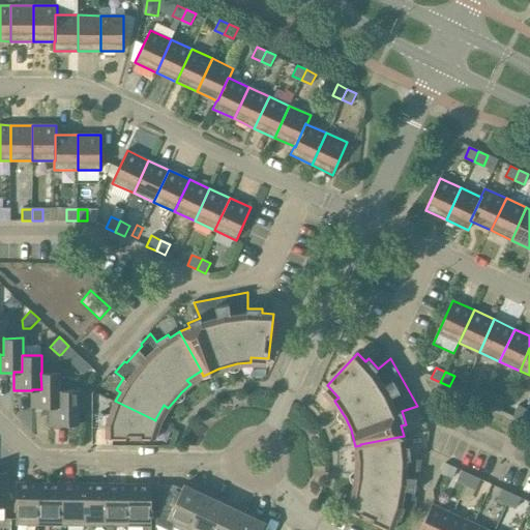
[(59,390),(60,390),(60,373),(41,373),(40,373),(41,389),(32,389),(32,390),(32,408),(51,407),(60,407),(59,390)]
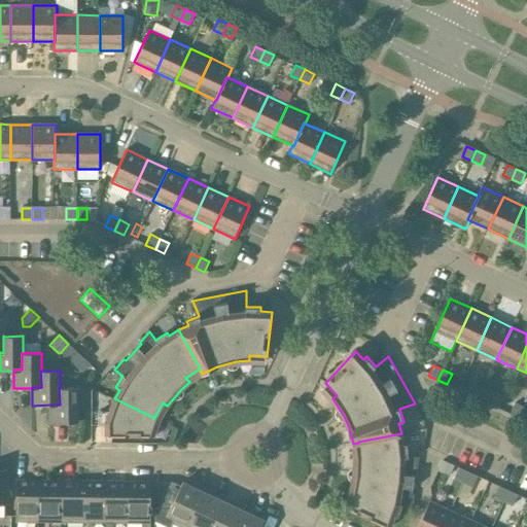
[(478,398),(483,388),(475,384),(469,394),(478,398)]
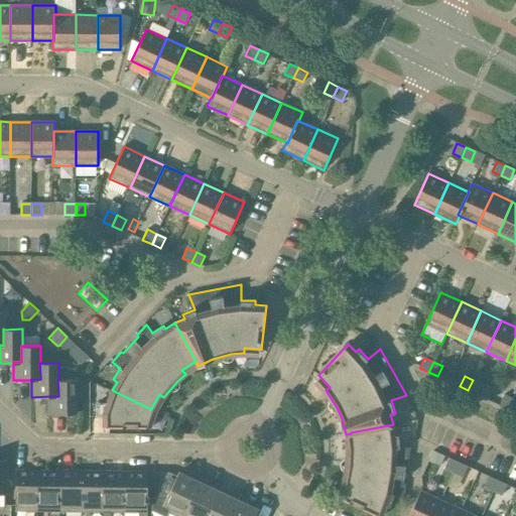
[(49,396),(49,413),(77,413),(77,398),(82,398),(82,380),(77,380),(58,380),(57,380),(58,396),(49,396)]
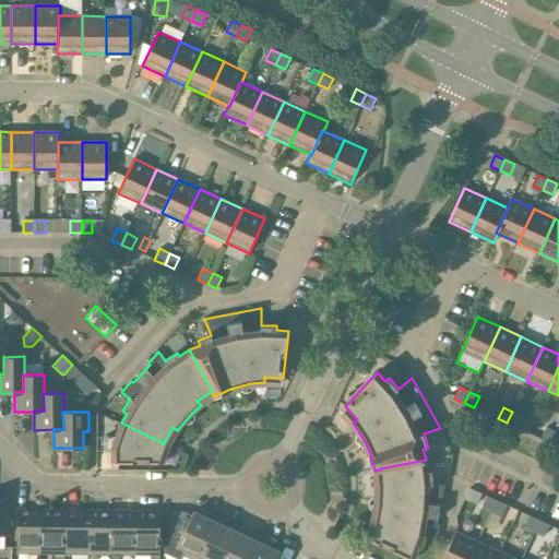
[(512,412),(507,423),(518,428),(522,416),(512,412)]
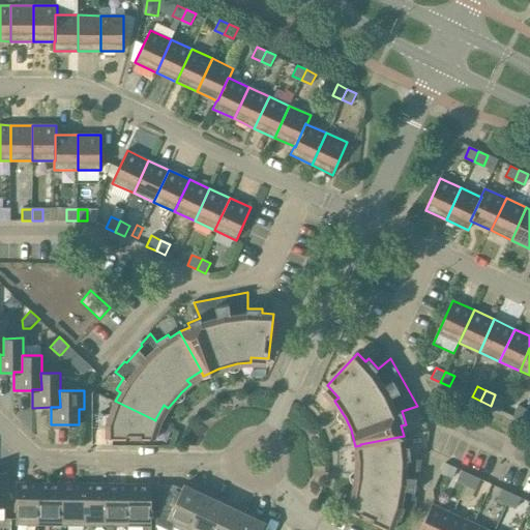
[(155,420),(115,401),(110,414),(99,414),(99,428),(107,428),(107,438),(154,438),(160,421),(155,419),(155,420)]
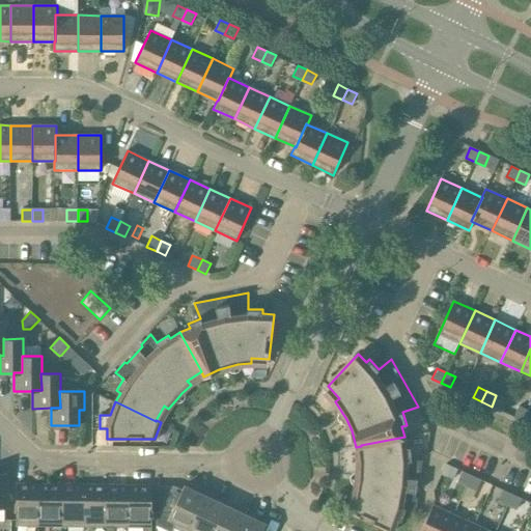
[(523,421),(528,411),(519,407),(514,417),(523,421)]
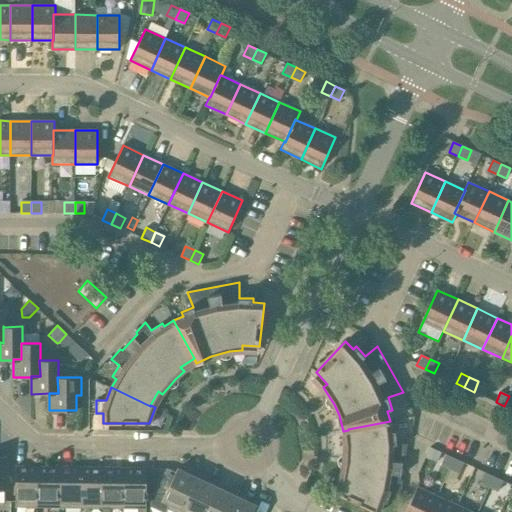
[(391,432),(390,421),(348,429),(348,430),(349,445),(345,445),(344,458),(343,465),(341,478),(345,479),(340,495),(377,511),(379,511),(383,502),(387,504),(391,492),(391,491),(401,494),(402,480),(400,480),(403,457),(405,457),(407,444),(397,444),(397,443),(396,431),(391,432)]
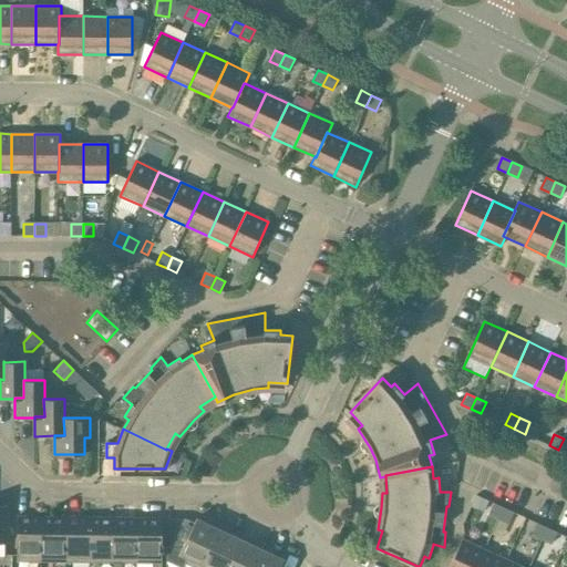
[(498,518),(504,507),(494,503),(490,514),(498,518)]
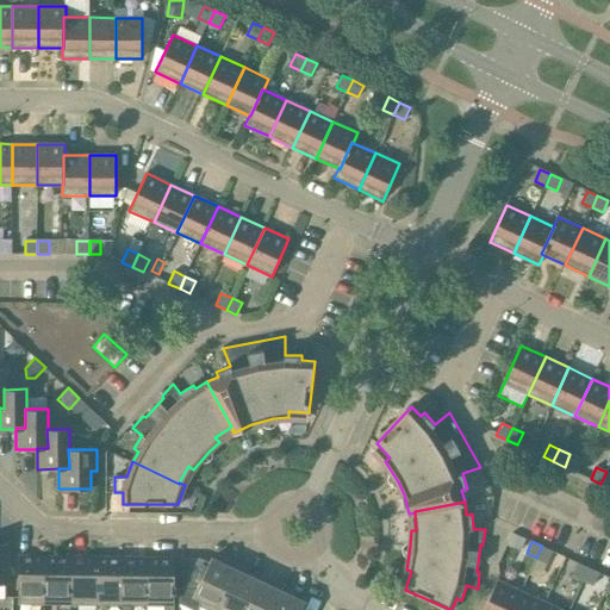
[(0,599),(6,599),(6,585),(10,585),(10,566),(10,545),(0,543),(0,599)]
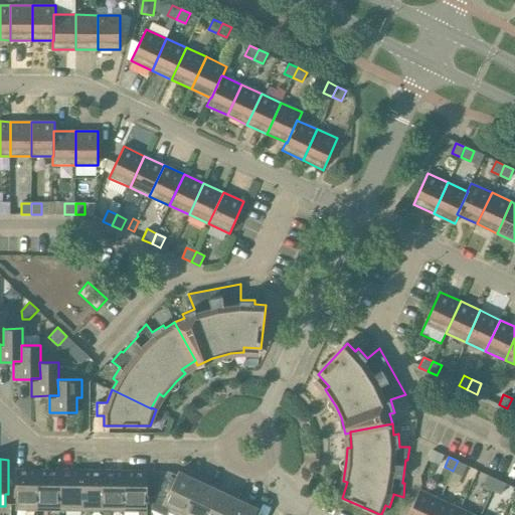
[(458,461),(453,471),(463,476),(467,465),(458,461)]
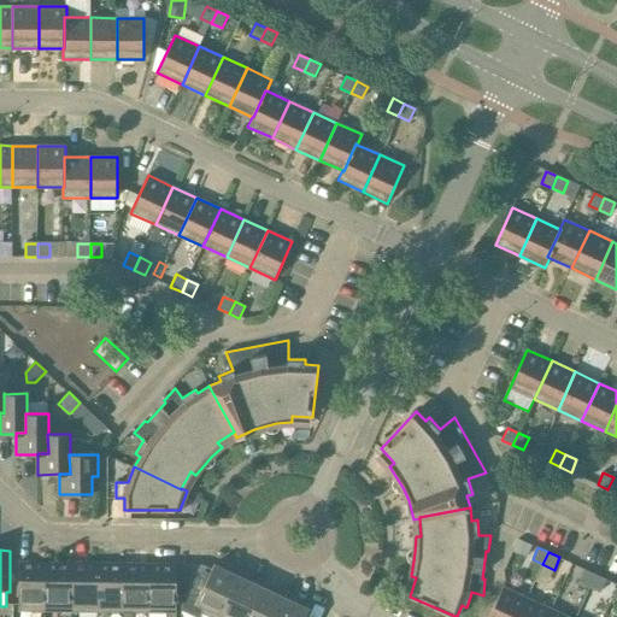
[(46,611),(46,562),(19,562),(19,610),(46,611)]
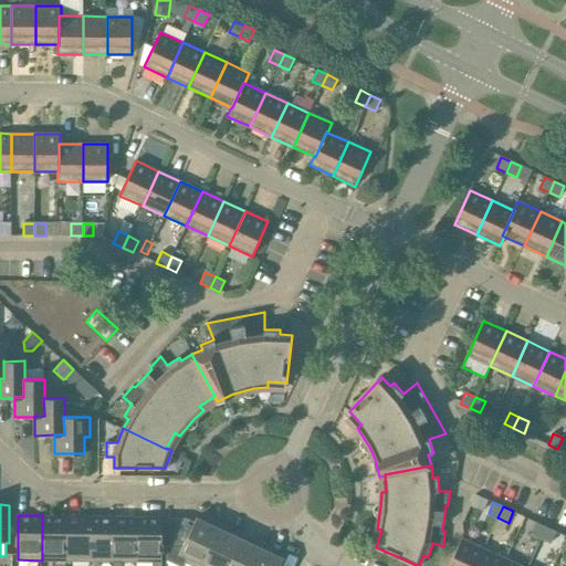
[(66,516),(42,515),(42,561),(65,561),(66,516)]
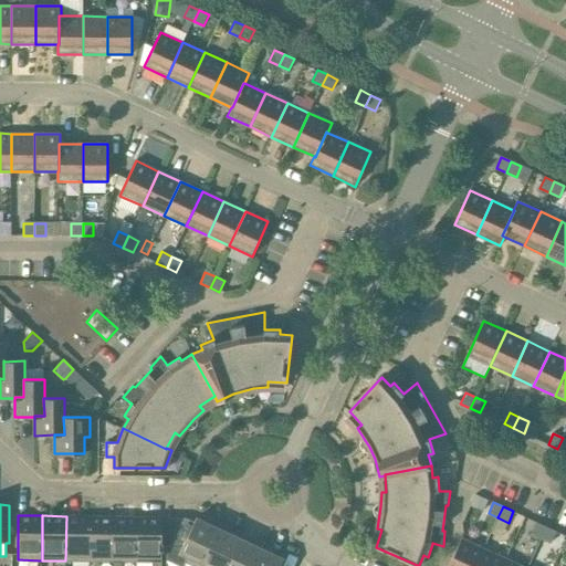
[(91,516),(66,516),(65,561),(90,561),(91,516)]
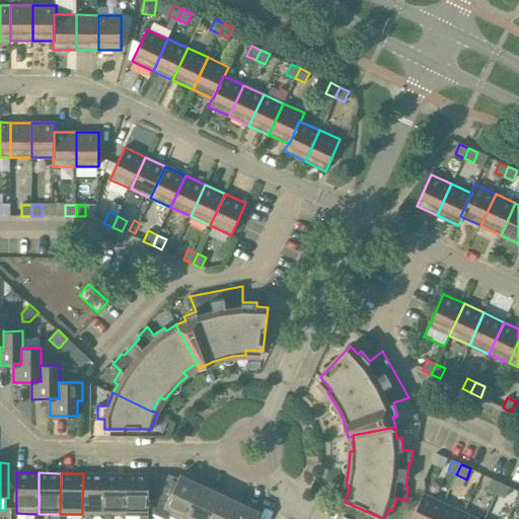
[(104,473),(83,473),(82,514),(104,514),(104,473)]
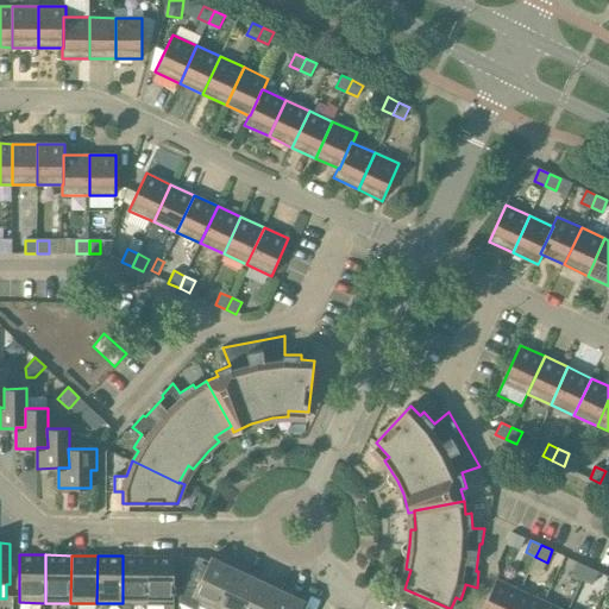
[(149,557),(123,556),(123,603),(121,608),(131,608),(132,604),(148,604),(149,557)]
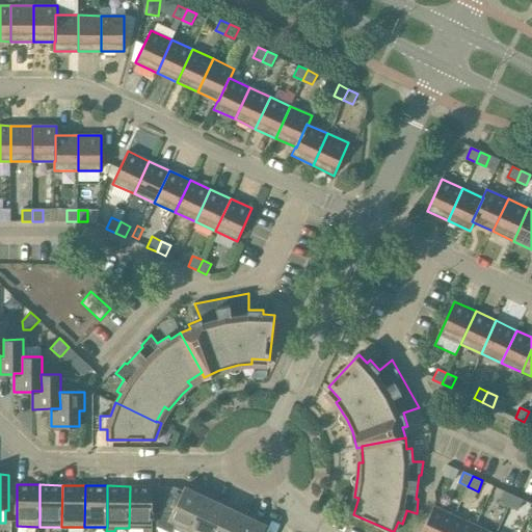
[(152,531),(153,486),(130,486),(129,528),(143,528),(143,531),(152,531)]
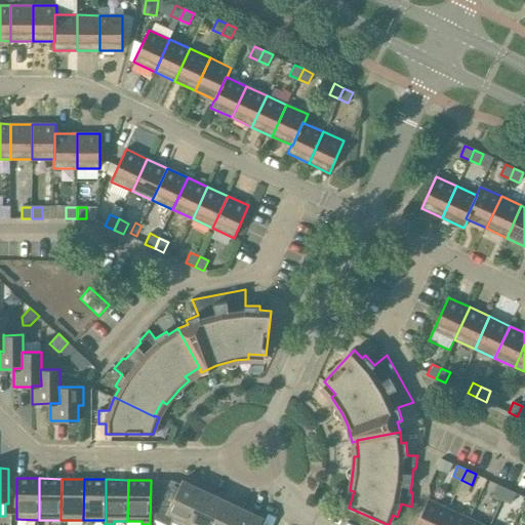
[(182,524),(186,524),(203,489),(183,480),(180,484),(173,480),(159,480),(159,507),(155,507),(155,520),(166,524),(169,524),(172,521),(182,524)]
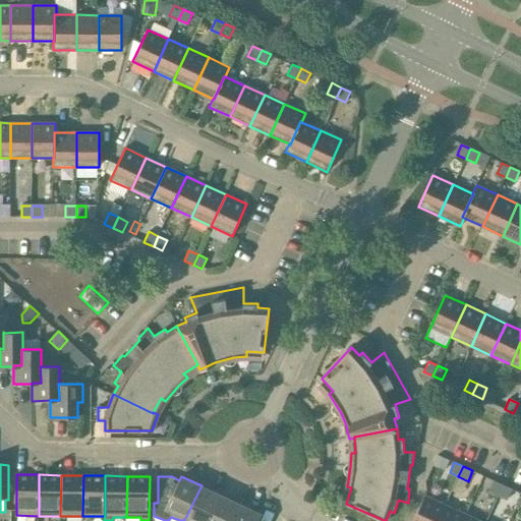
[(489,490),(499,496),(504,484),(494,480),(489,490)]
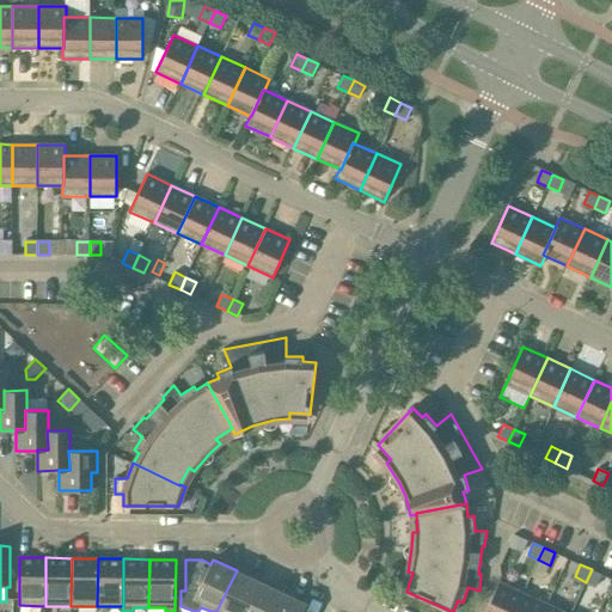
[(601,574),(592,569),(586,582),(597,587),(601,574)]
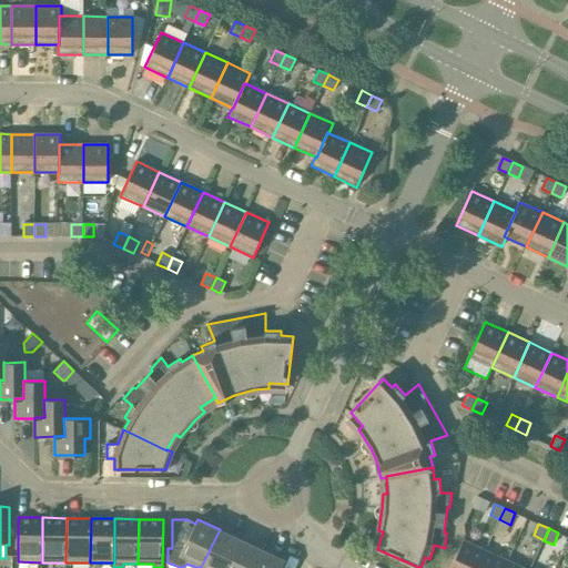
[(227,567),(241,539),(220,529),(201,567),(227,567)]
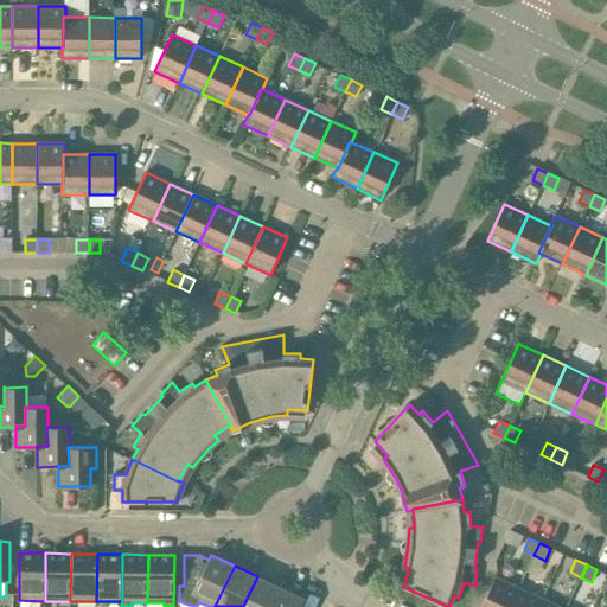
[(272,606),(281,588),(257,576),(243,606),(272,606)]
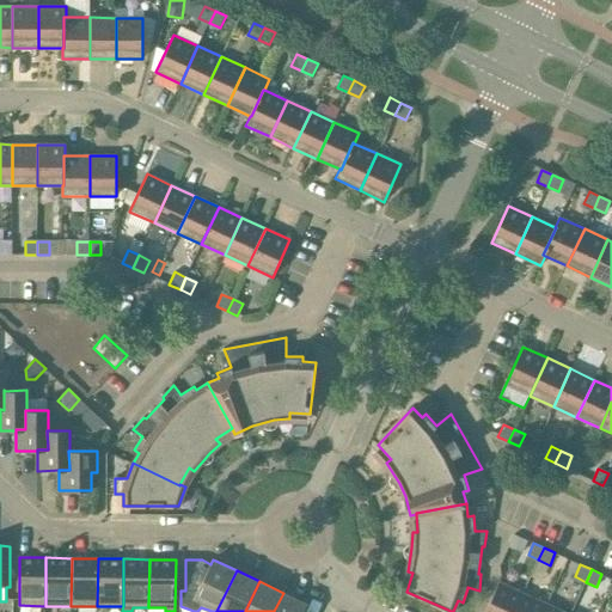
[(484,611),(514,611),(524,593),(499,582),(484,611)]
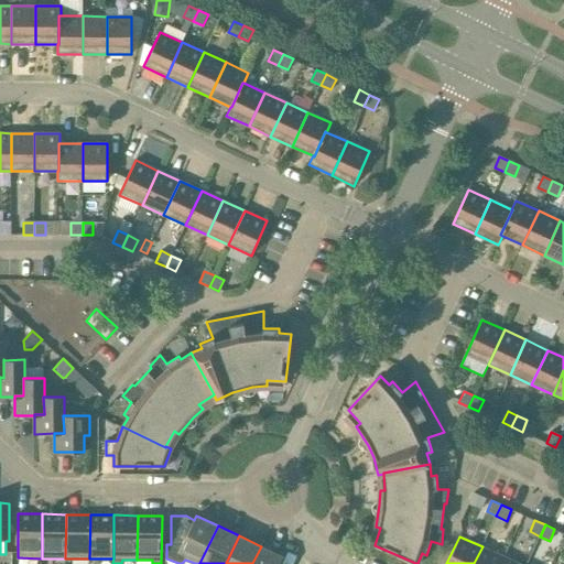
[(261,546),(252,563),(279,563),(283,556),(261,546)]
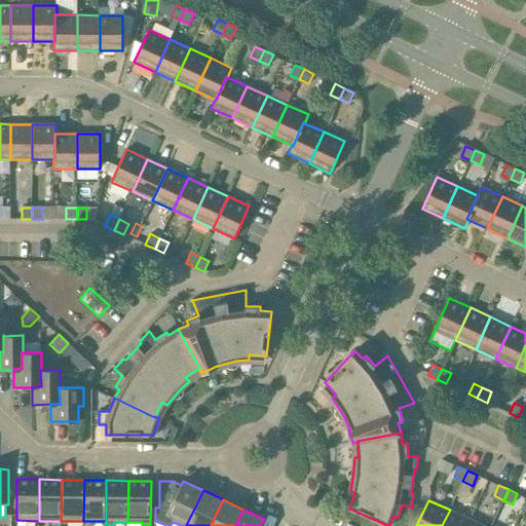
[(466,525),(470,519),(450,510),(442,525),(466,525)]
